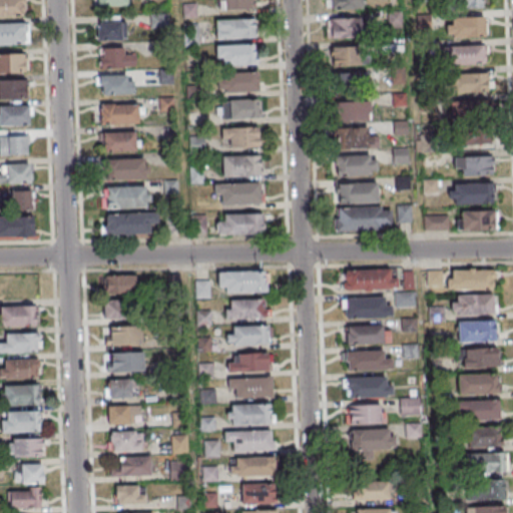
[(0,0),(0,17),(25,17),(25,0),(0,0)]
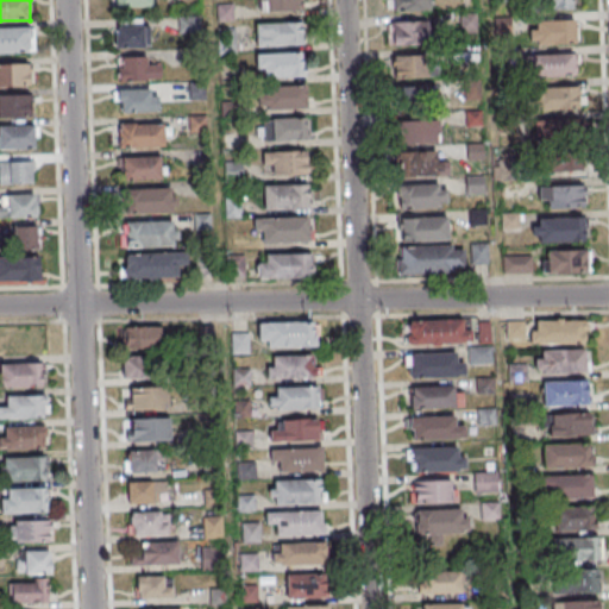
[(180,32),(200,32),(200,18),(180,18),(180,32)]
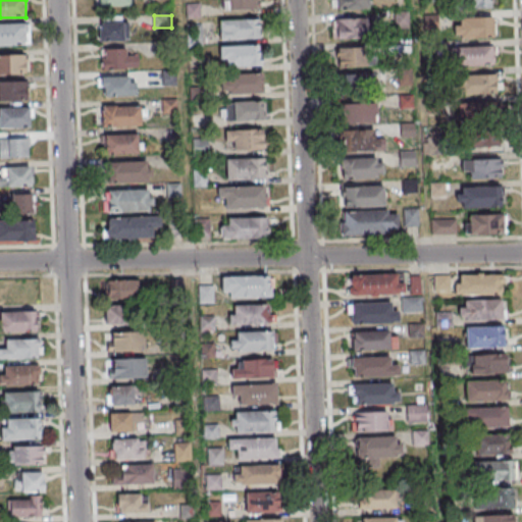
[(332,18),(332,39),(367,39),(367,18),(332,18)]
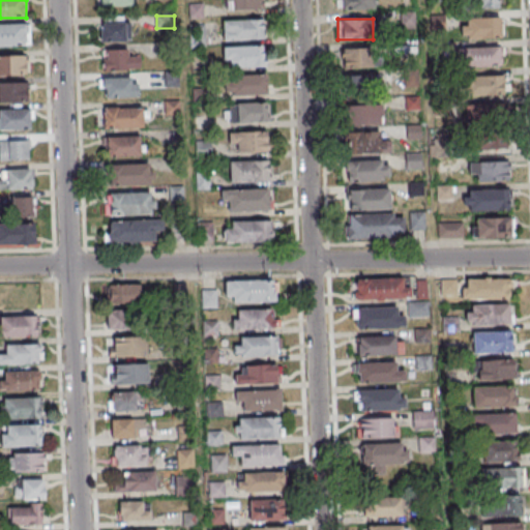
[(501,39),(501,19),(462,19),(462,39),(501,39)]
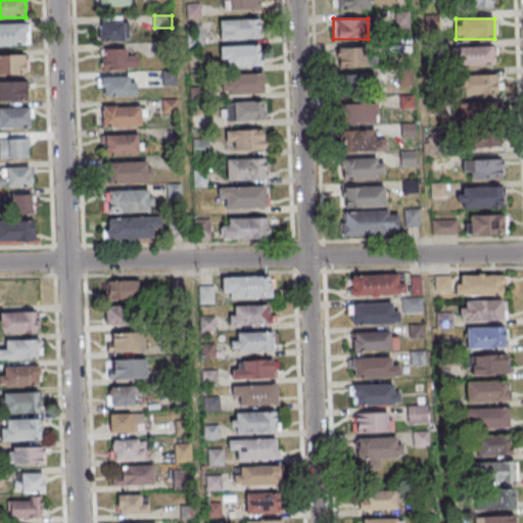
[(220,40),(258,40),(258,19),(220,19),(220,40)]
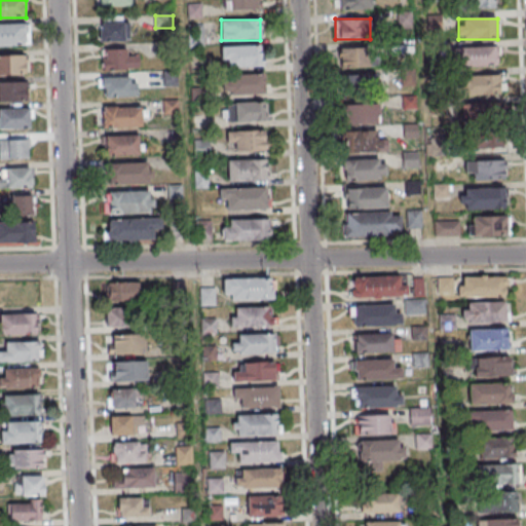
[(99,42),(129,42),(129,22),(99,22),(99,42)]
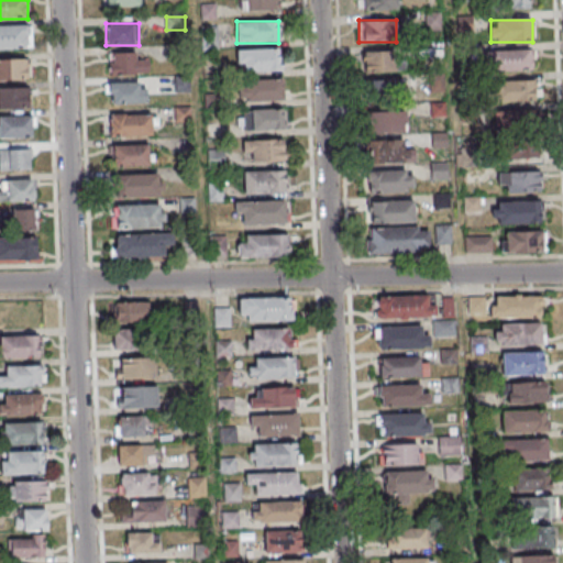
[(0,51),(32,51),(31,26),(0,26),(0,51)]
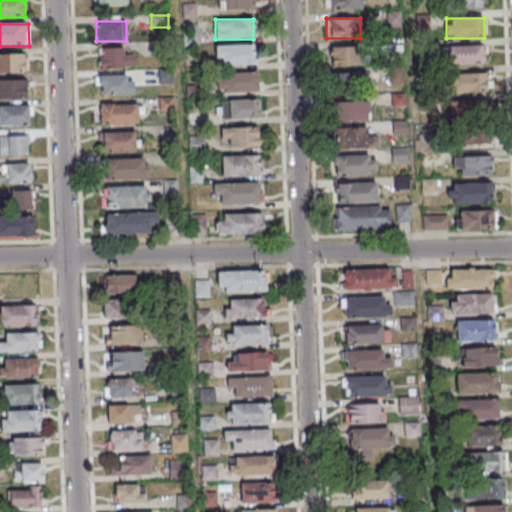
[(256,65),(256,45),(216,45),(216,65),(256,65)]
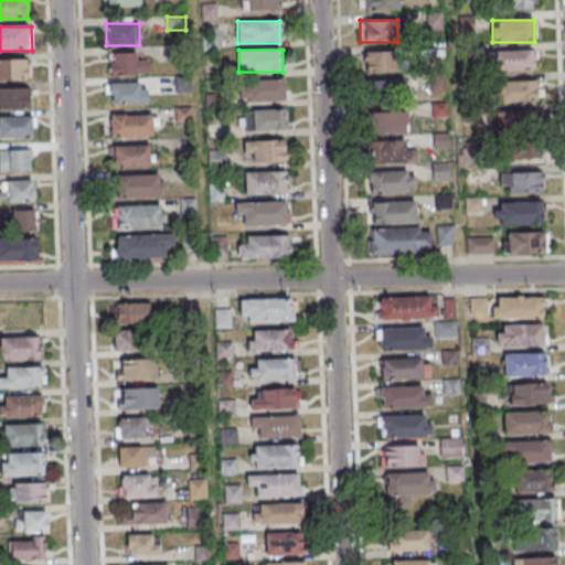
[(109,75),(144,75),(144,52),(109,52),(109,75)]
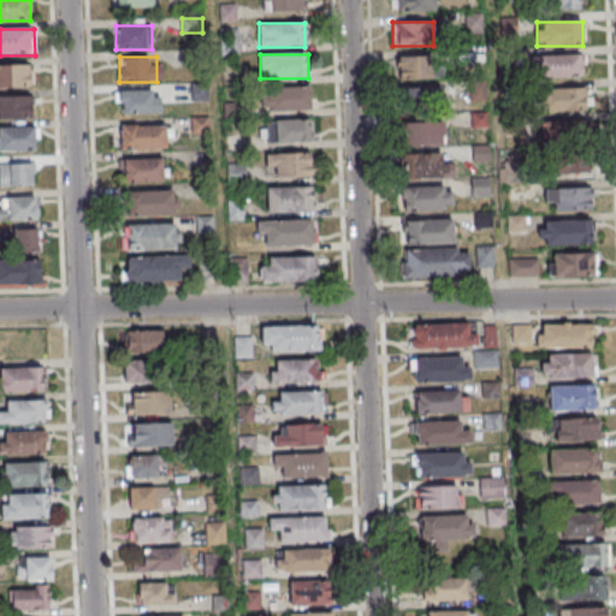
[(397,57),(397,80),(440,80),(440,67),(433,67),(433,57),(397,57)]
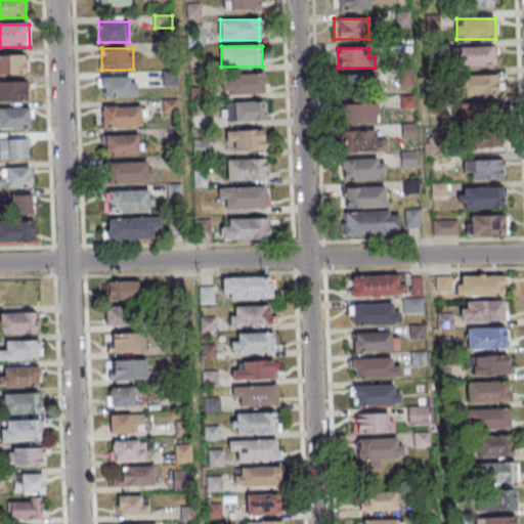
[(453,67),(492,67),(492,48),(453,48),(453,67)]
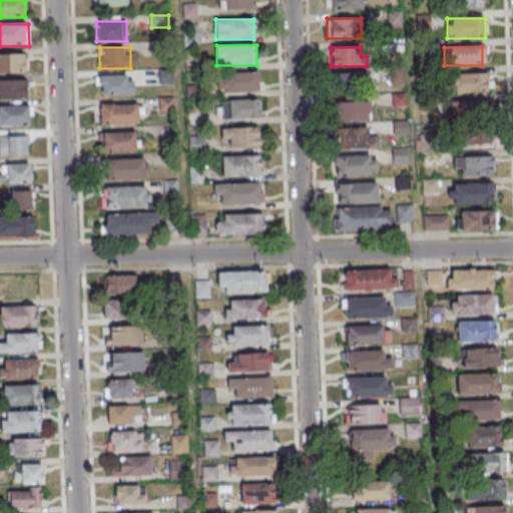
[(25,55),(0,55),(0,74),(25,74),(25,55)]
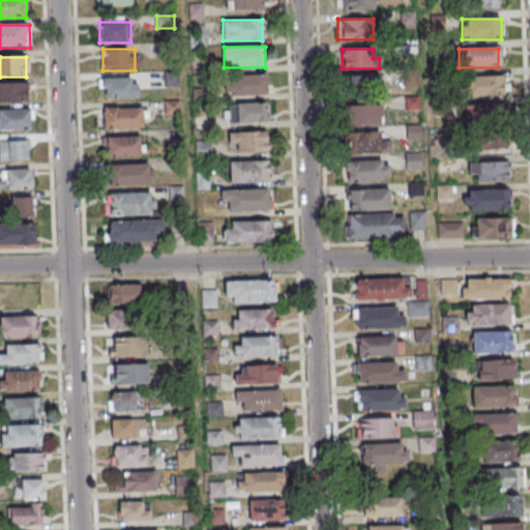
[(267,76),(226,76),(226,95),(267,95),(267,76)]
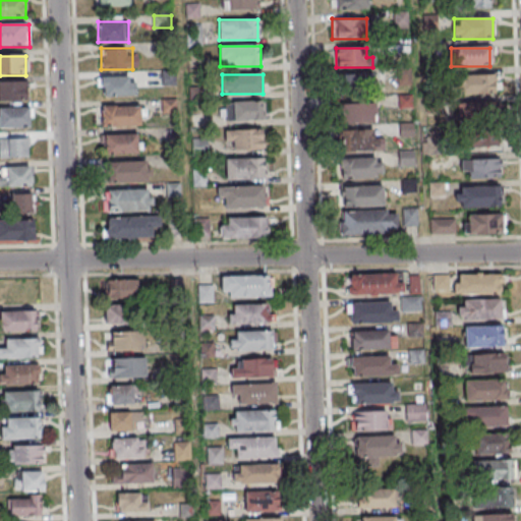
[(336,75),(337,93),(374,92),(373,74),(336,75)]
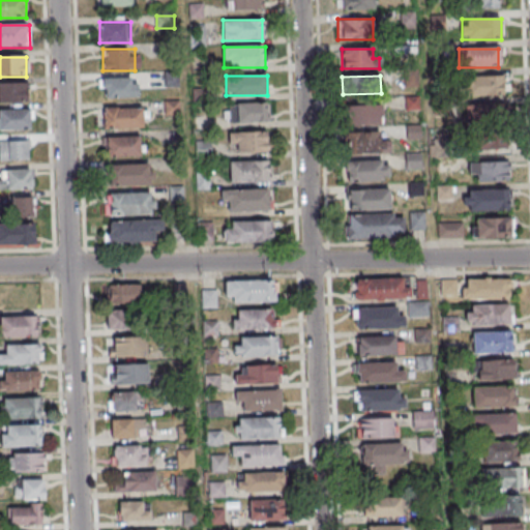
[(137,97),(137,77),(100,77),(100,97),(137,97)]
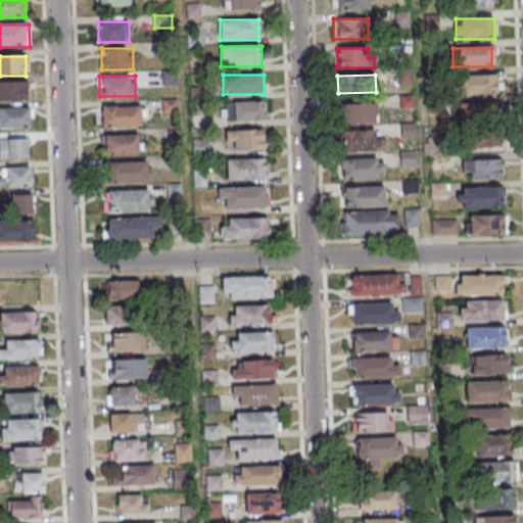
[(461,77),(461,94),(500,94),(500,77),(461,77)]
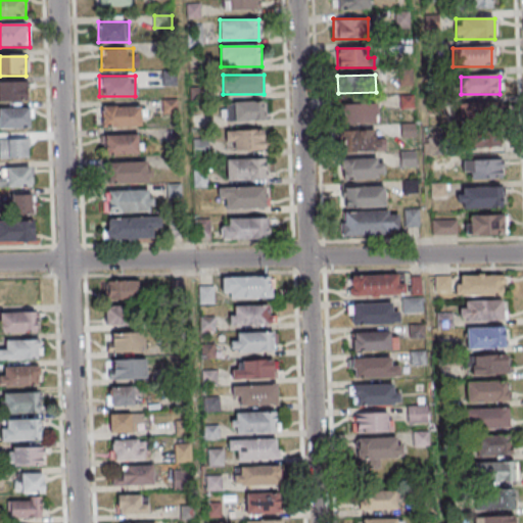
[(0,82),(0,101),(27,101),(27,83),(0,82)]
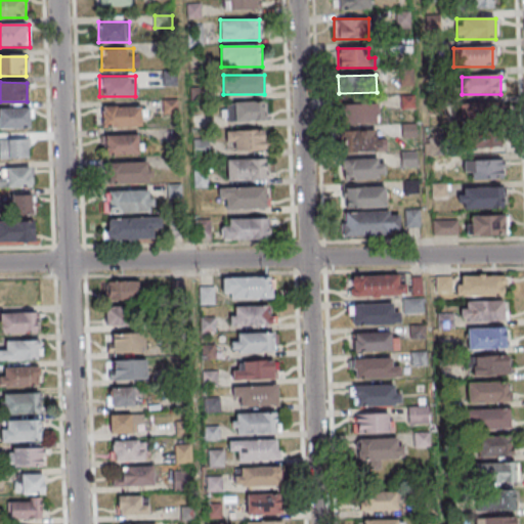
[(411,96),(401,97),(402,107),(412,107),(411,96)]
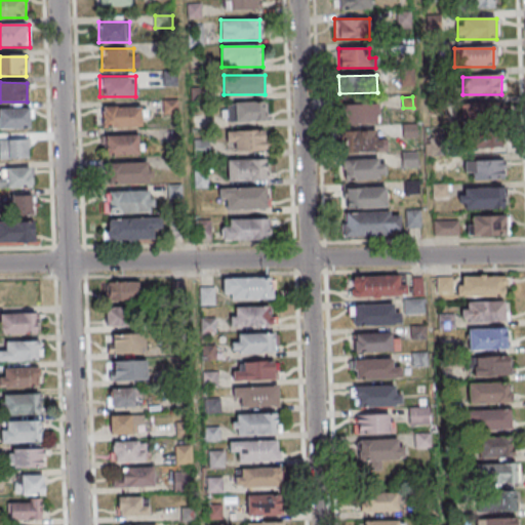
[(164,113),(177,113),(176,101),(163,102),(164,113)]
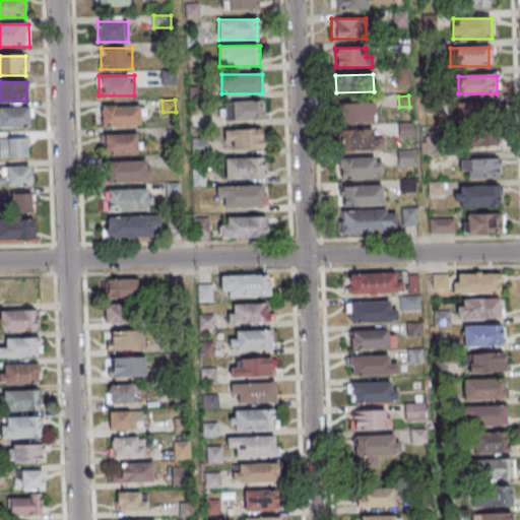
[(262,101),(226,101),(226,120),(262,120),(262,101)]
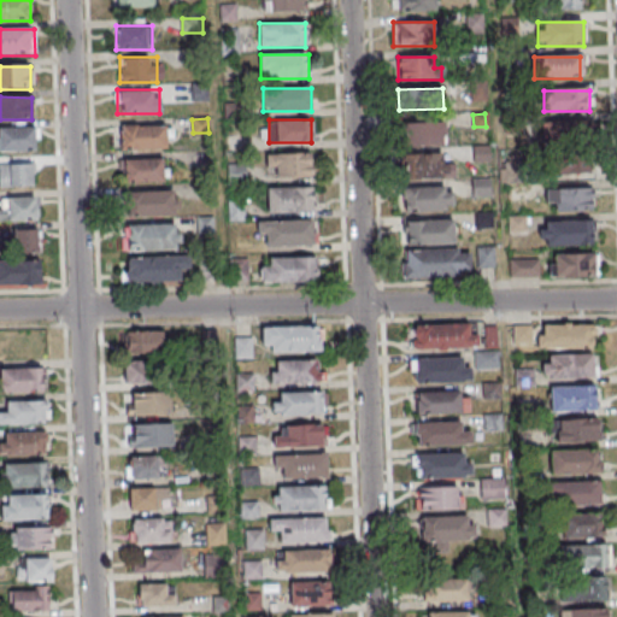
[(445,122),(407,122),(407,145),(445,145),(445,122)]
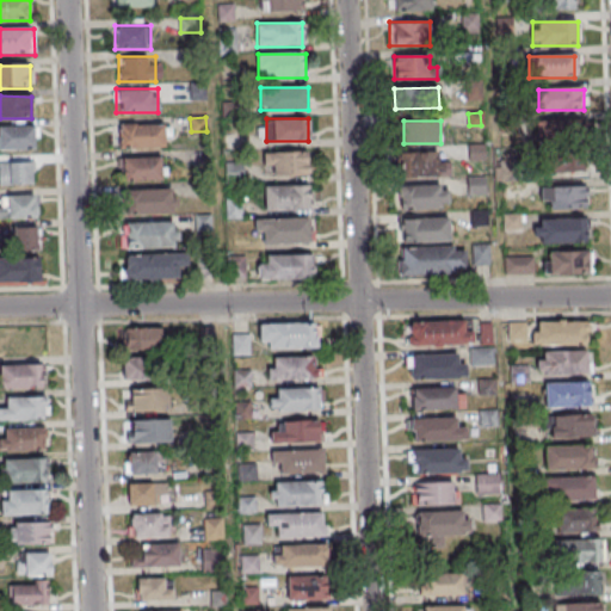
[(118,123),(118,147),(167,147),(167,123),(118,123)]
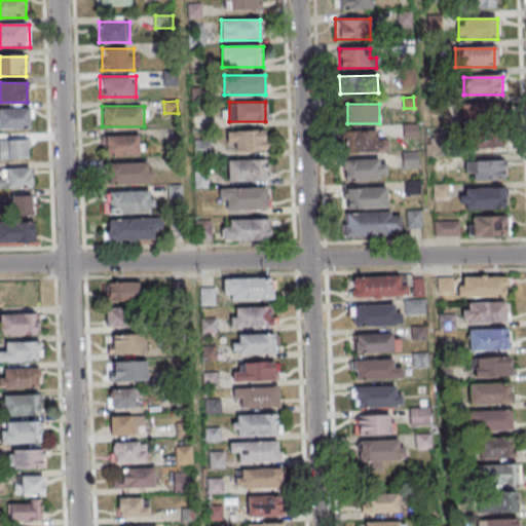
[(0,129),(31,129),(31,110),(0,109),(0,129)]
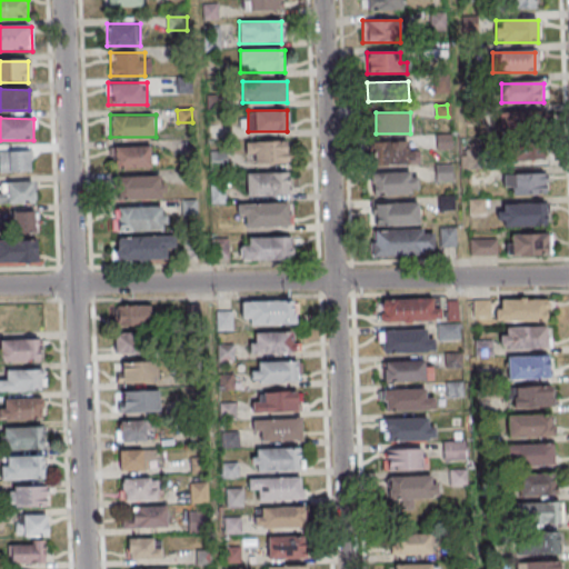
[(512,138),(512,161),(545,161),(545,138),(512,138)]
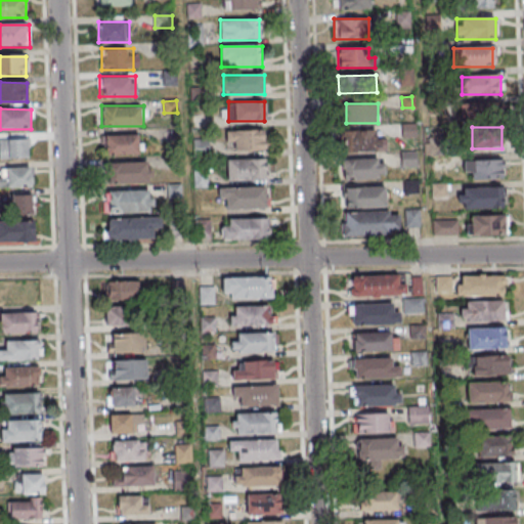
[(227,150),(267,150),(267,130),(227,130),(227,150)]
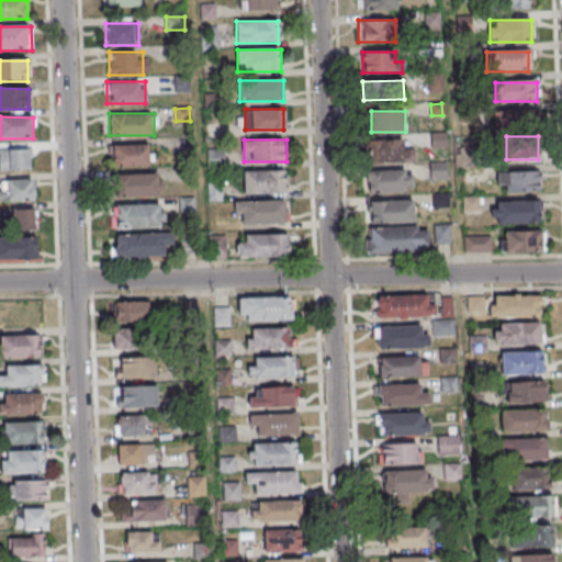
[(408,163),(408,139),(369,139),(369,163),(408,163)]
